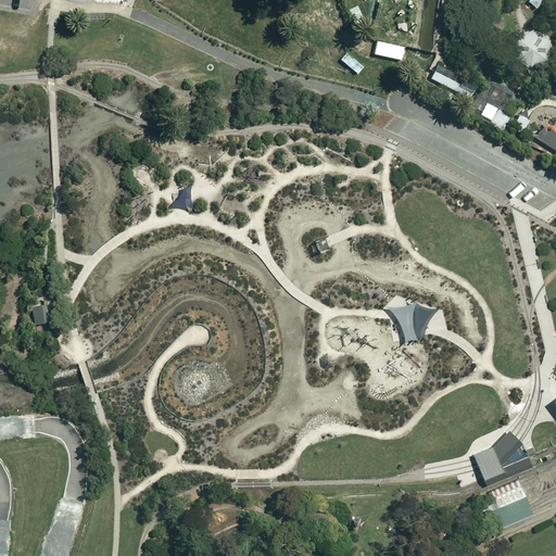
[(349,8),(353,16),(359,12),(355,4),(349,8)]
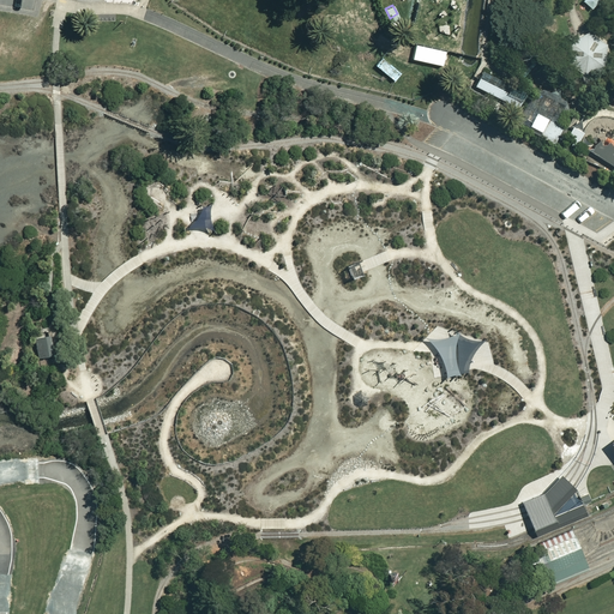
[(552,18),(536,18),(536,32),(555,32),(555,28),(555,18),(552,18)]
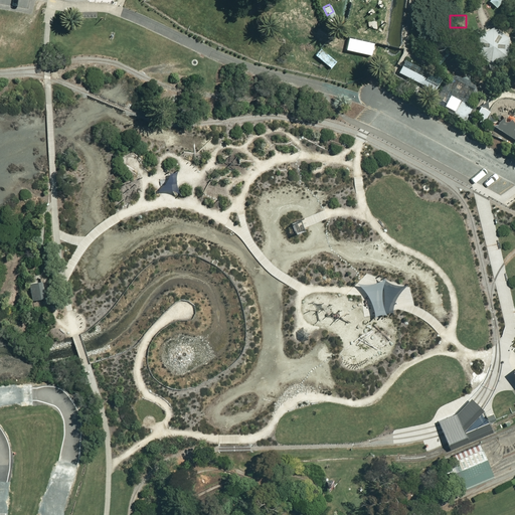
[(508,37),(493,27),(487,29),(484,31),(476,35),(474,53),(490,64),(498,60),(501,58),(503,57),(507,56),(508,37)]
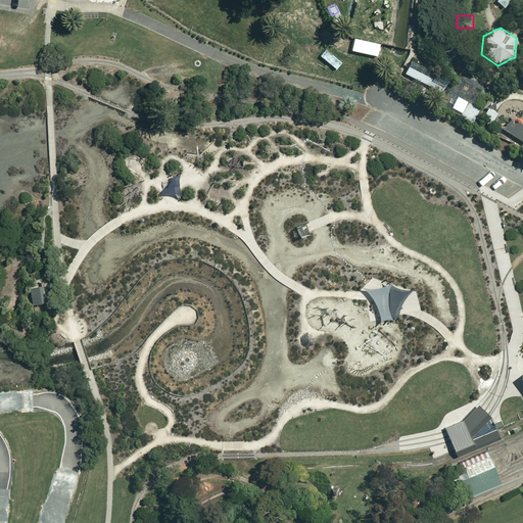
[(319,55),(334,67),(339,61),(324,49),(319,55)]
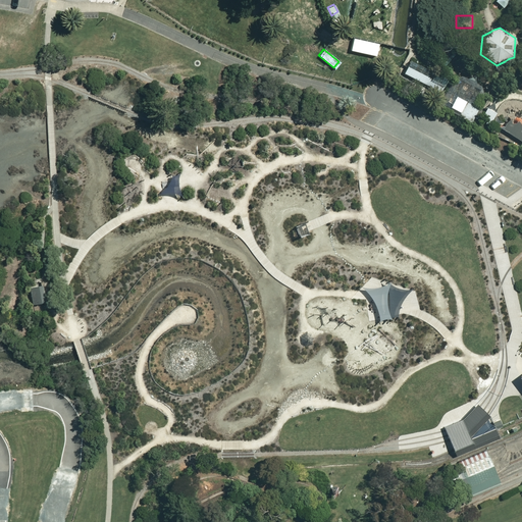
[(410,60),(409,59),(405,66),(402,72),(441,94),(436,103),(471,120),(482,96),(481,91),(479,85),(478,84),(461,75),(459,76),(450,81),(410,60)]
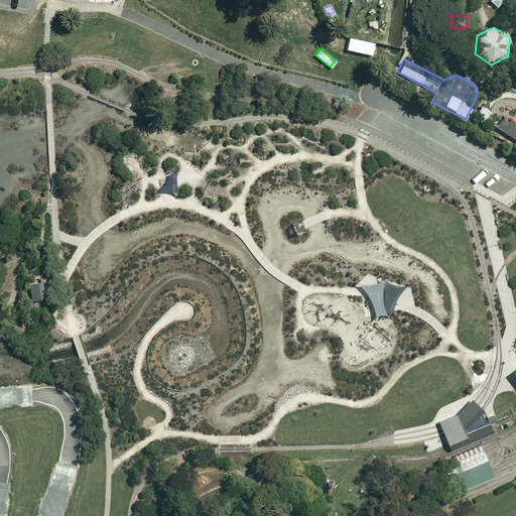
[(489,110),(480,106),(479,107),(475,115),(484,120),(489,110)]
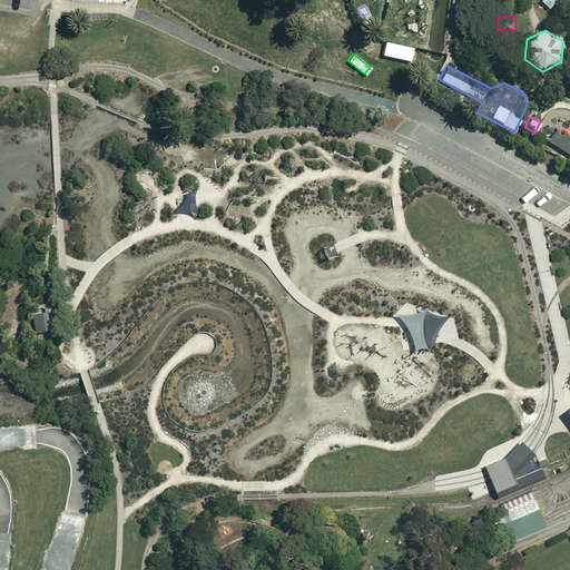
[(554,128),(550,128),(549,137),(542,137),(551,143),(569,154),(569,138),(566,129),(561,136),(556,135),(554,128)]
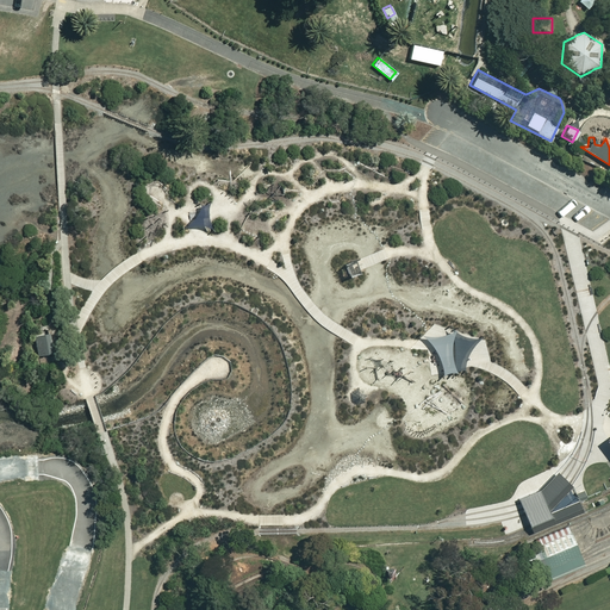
[(579,502),(579,499),(578,499),(551,511),(551,510),(573,486),(570,483),(564,478),(560,474),(558,472),(541,491),(520,499),(521,503),(523,508),(526,514),(530,526),(534,534),(584,512),(582,505),(580,504),(580,503),(579,502)]
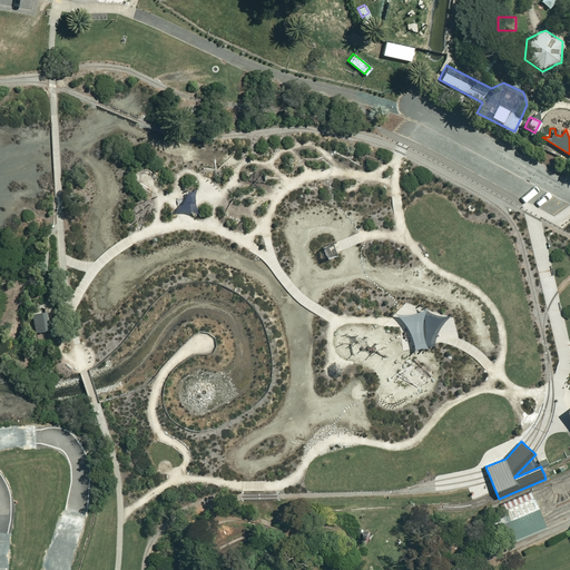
[(541,469),(549,467),(546,458),(538,461),(540,467),(541,467),(541,469)]
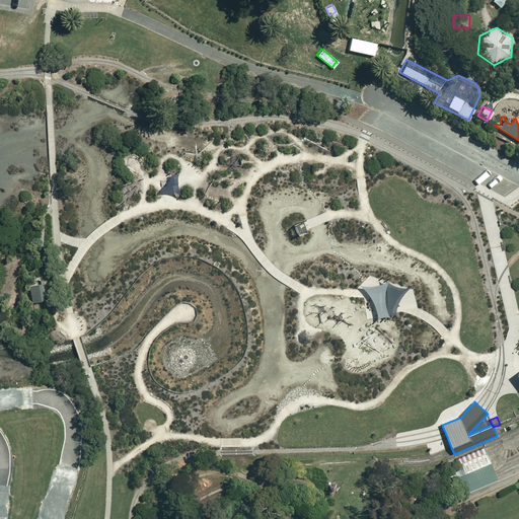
[(448,470),(459,497),(470,492),(497,482),(484,447),(454,458),(457,467),(448,470)]
